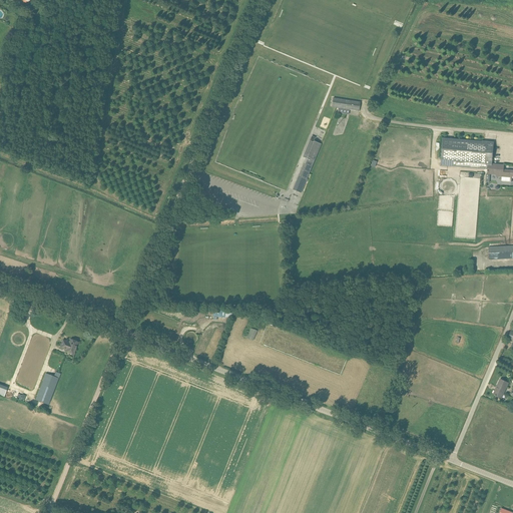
[(349,115),(350,110),(359,111),(361,102),(333,98),(332,107),(338,108),(338,113),(349,115)]
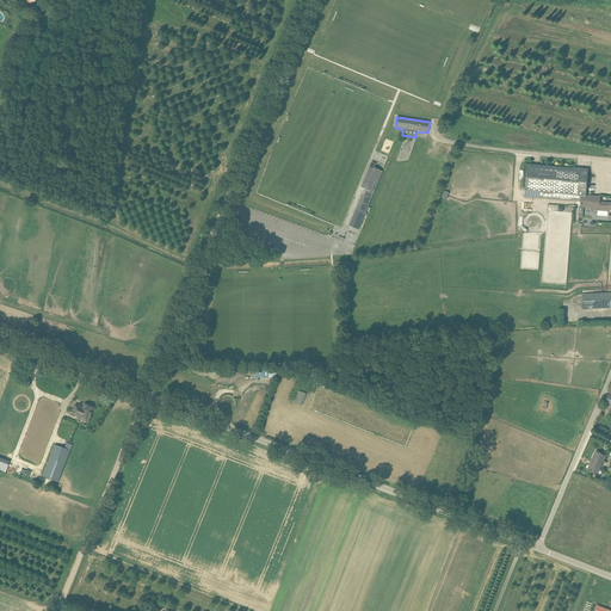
[(371,162),(383,166),(387,156),(375,153),(371,162)]
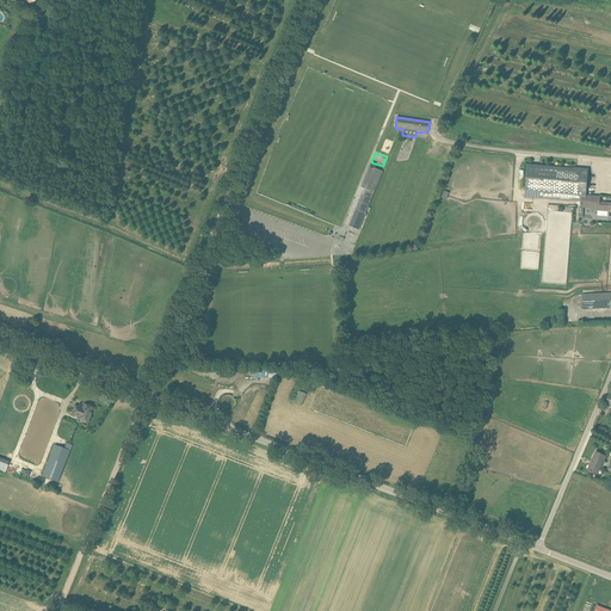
[(528,171),(525,197),(581,202),(580,207),(580,208),(584,208),(591,208),(591,210),(598,211),(598,216),(608,216),(608,211),(609,211),(609,216),(610,217),(610,211),(610,210),(610,202),(609,203),(600,202),(600,197),(586,196),(588,170),(528,165),(528,171)]
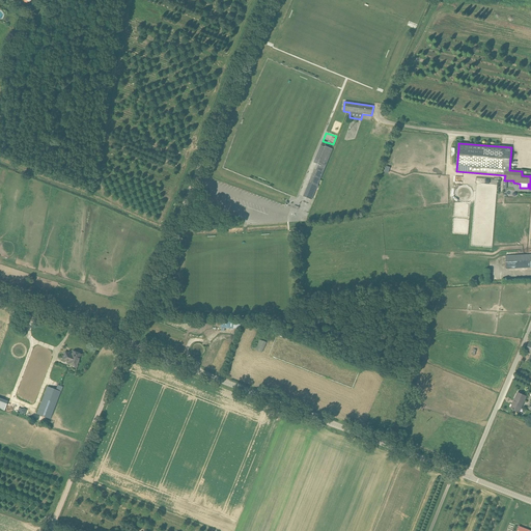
[(332,150),(320,145),(313,163),(316,164),(303,197),(311,200),(316,188),(318,188),(319,186),(317,186),(332,150)]
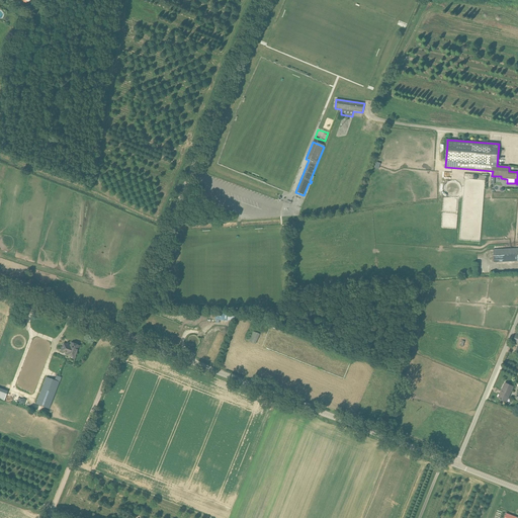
[(517,248),(494,250),(494,262),(517,261),(517,248)]
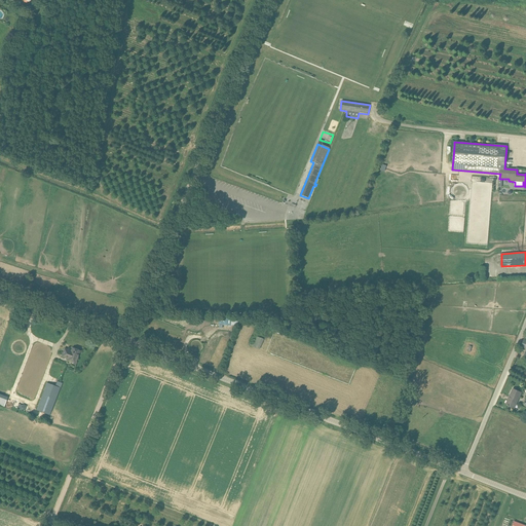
[(237,318),(219,318),(219,327),(222,327),(222,325),(238,326),(237,318)]
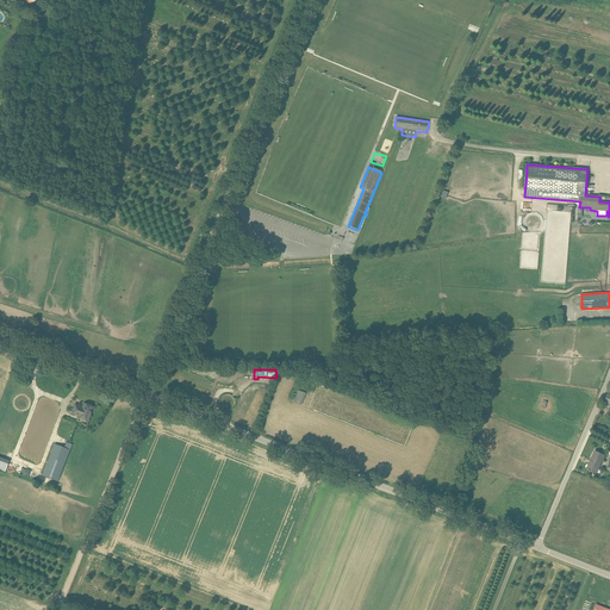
[(306,393),(298,391),(293,402),(302,405),(306,393)]
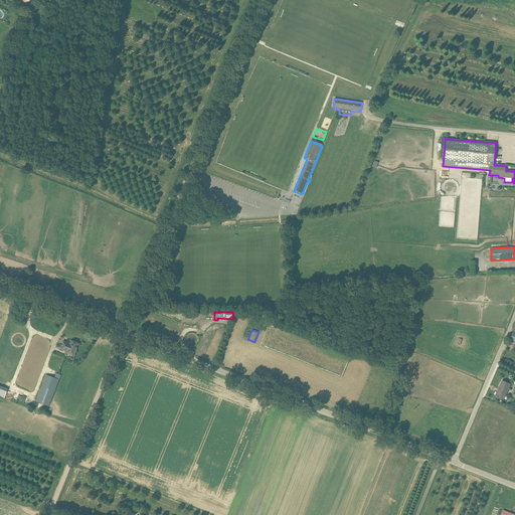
[(66,352),(74,355),(78,344),(70,341),(69,344),(63,342),(60,349),(66,351),(66,352)]
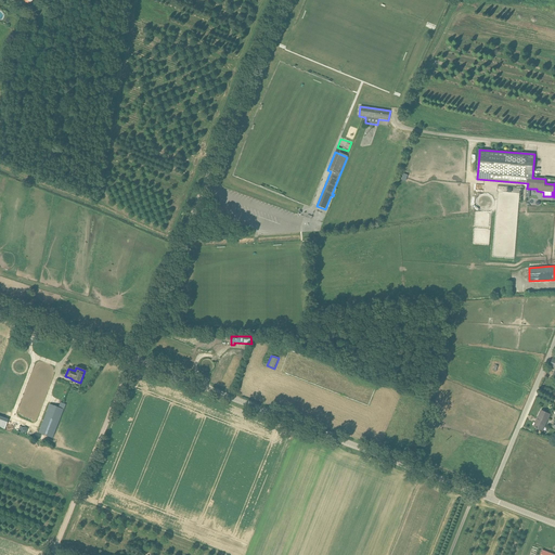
[(63,410),(59,408),(50,404),(40,434),(48,436),(52,438),(63,410)]
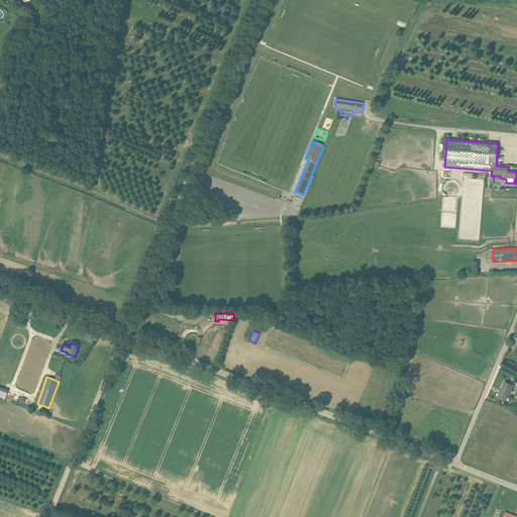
[(512,386),(509,385),(504,383),(500,391),(501,391),(500,393),(497,398),(499,399),(500,399),(506,401),(512,386)]
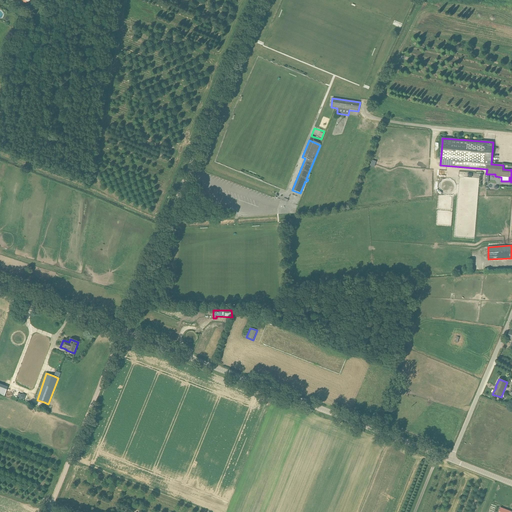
[(0,393),(5,395),(8,386),(0,382),(0,393)]
